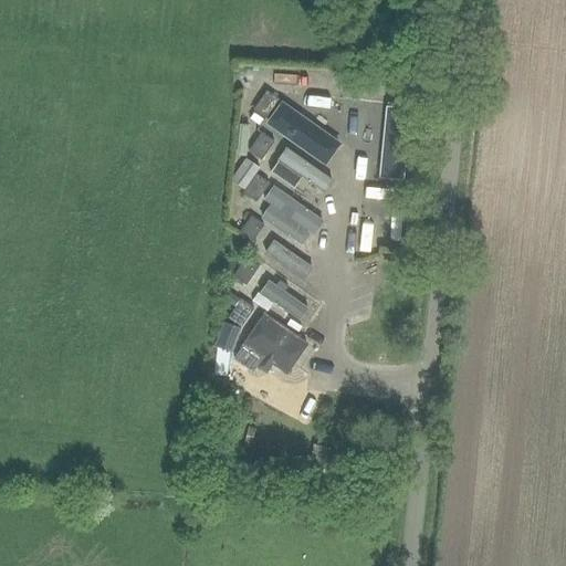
[(265,91),(252,109),(265,118),(279,100),(265,91)]
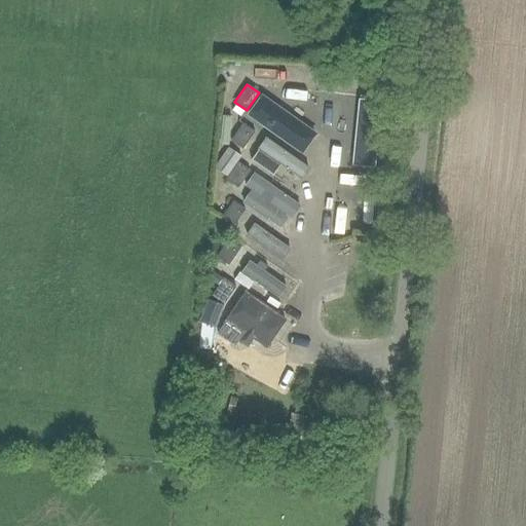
[(248,115),(301,153),(314,134),(261,96),(248,115)]
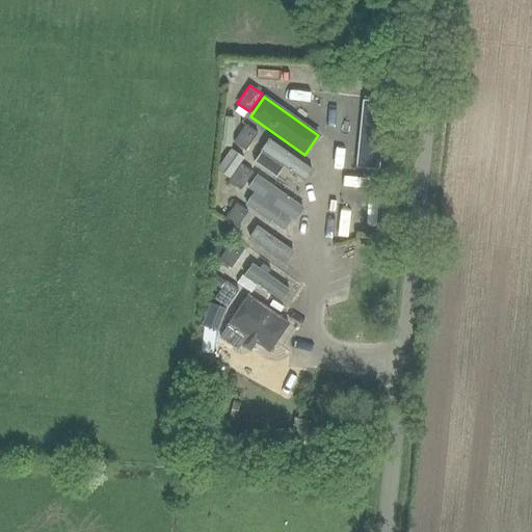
[(233,141),(244,150),(258,132),(245,124),(233,141)]
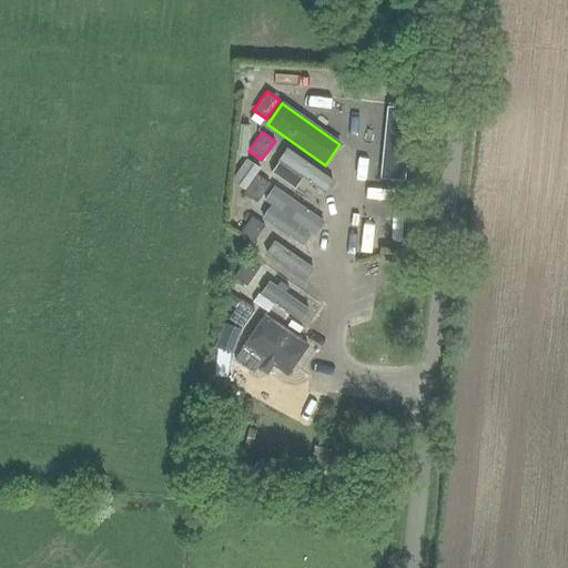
[(286,152),(273,171),(296,188),(304,179),(325,194),(333,184),(286,152)]
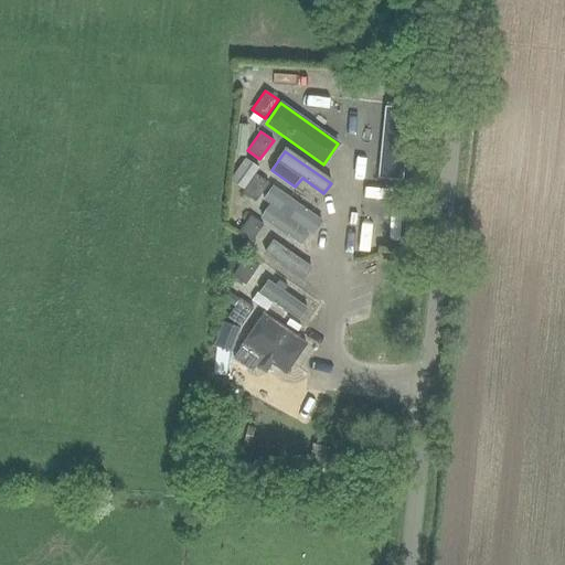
[(243,190),(258,168),(244,158),(228,180),(243,190)]
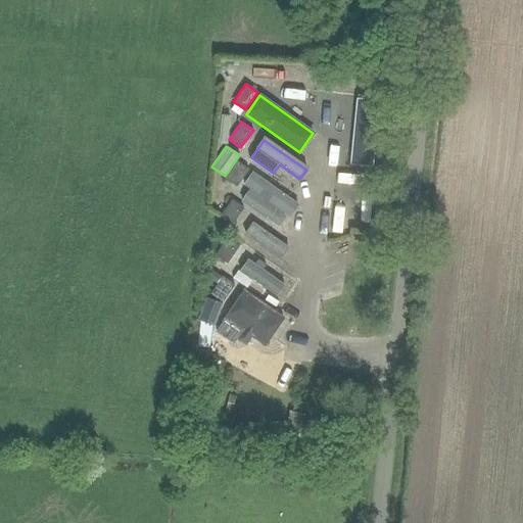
[(237,161),(225,179),(236,187),(248,171),(237,161)]
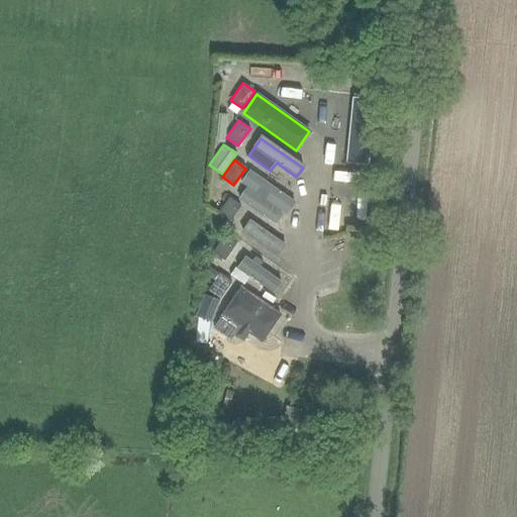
[(250,170),(242,181),(248,186),(239,198),(278,224),(294,201),(250,170)]
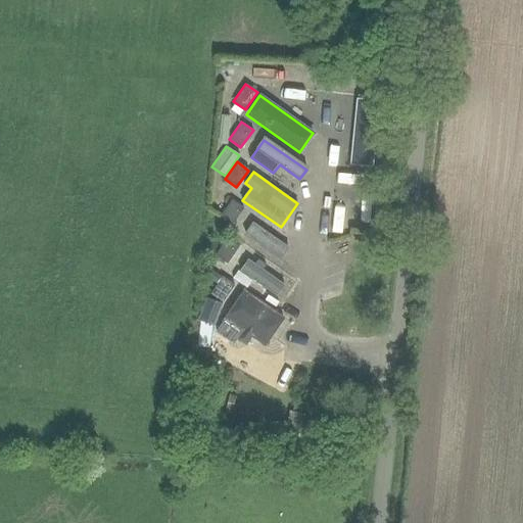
[(231,225),(243,208),(231,200),(220,217),(231,225)]
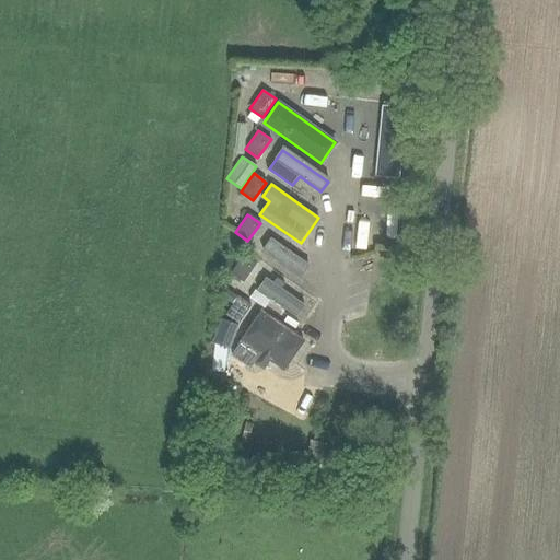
[(307,265),(269,240),(263,251),(301,276),(307,265)]
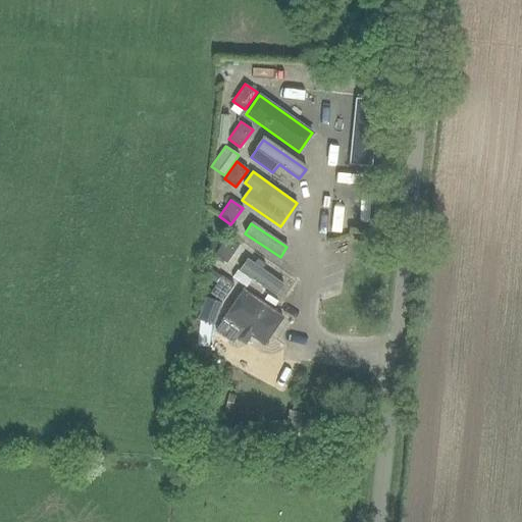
[(225,239),(214,255),(226,263),(238,247),(225,239)]
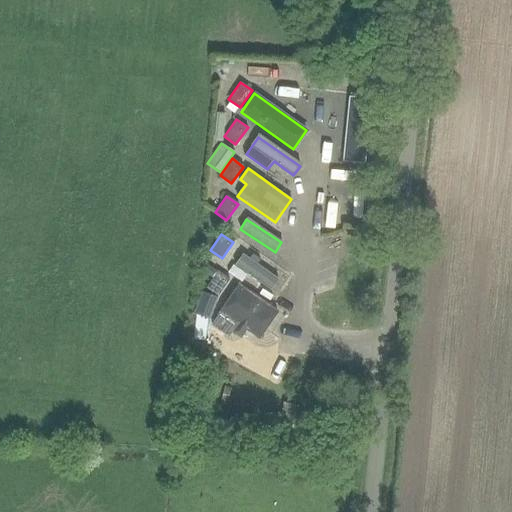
[(277,277),(243,252),(229,272),(242,281),(248,274),(269,289),(277,277)]
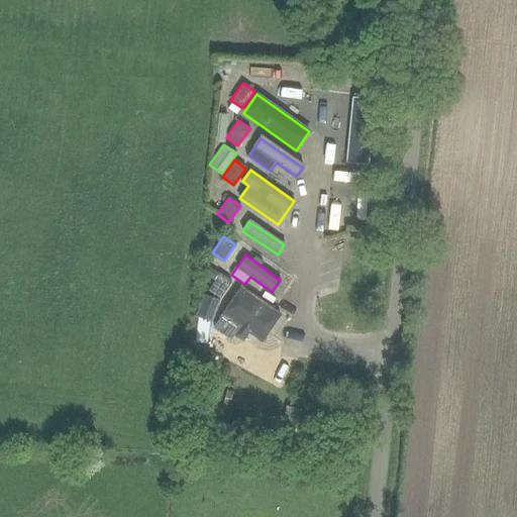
[(207,291),(218,299),(230,283),(219,274),(207,291)]
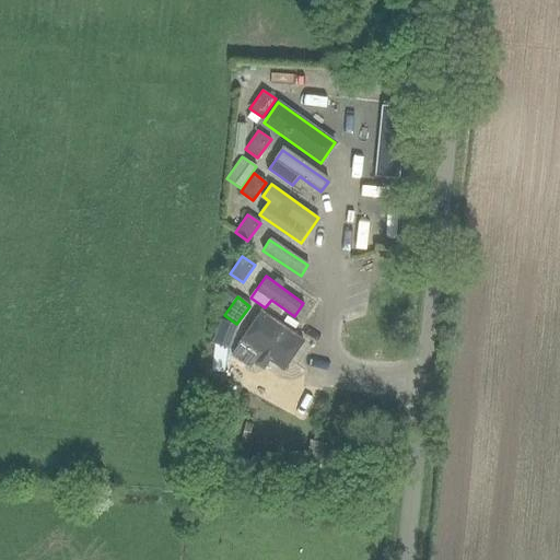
[(306,340),(261,310),(241,340),(259,353),(255,360),(265,366),(269,360),(284,371),(306,340)]
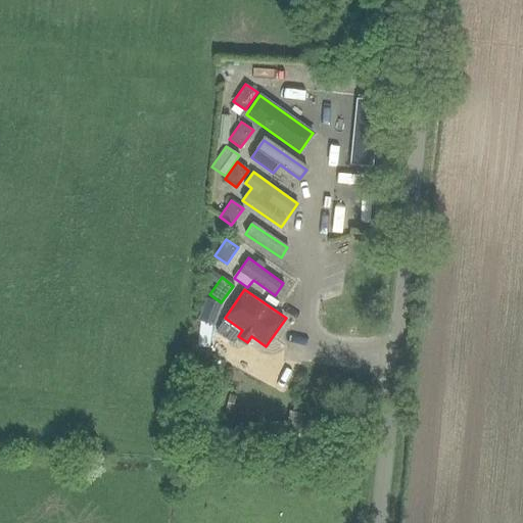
[(215,326),(223,303),(205,297),(197,320),(215,326)]
